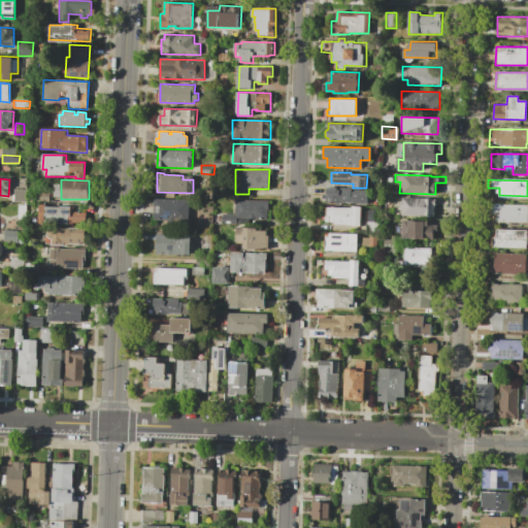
[(326,188),(350,189),(350,191),(353,191),(367,191),(366,204),(325,203),(326,188)]
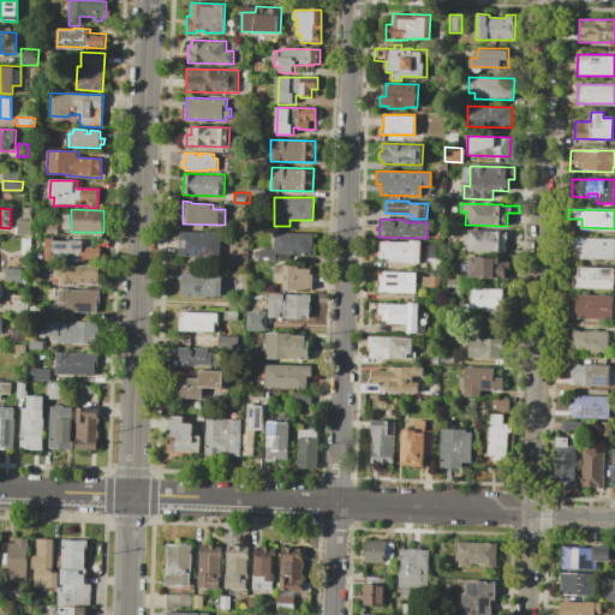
[(17,220),(31,221),(31,234),(16,234),(17,220)]
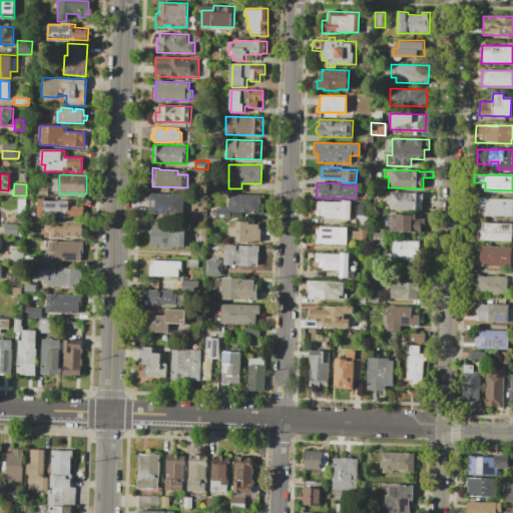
[(390,191),(421,192),(420,209),(390,208),(390,203),(386,203),(387,197),(390,198),(390,191)]
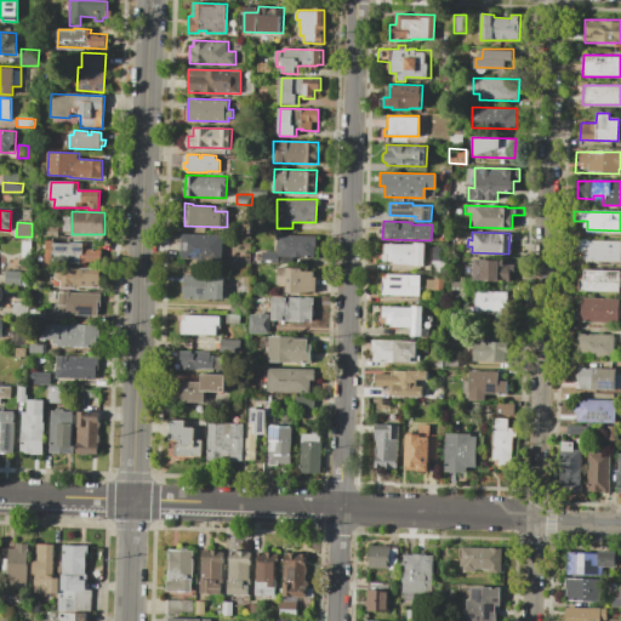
[(182,234),(222,235),(222,260),(181,258),(182,234)]
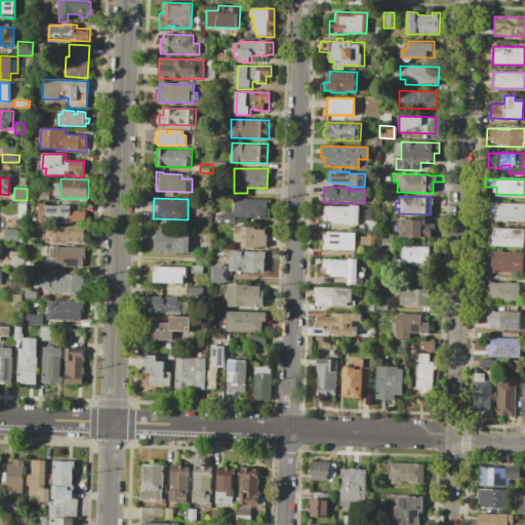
[(220,213),(234,214),(234,198),(267,199),(267,218),(235,217),(235,221),(220,221),(220,213)]
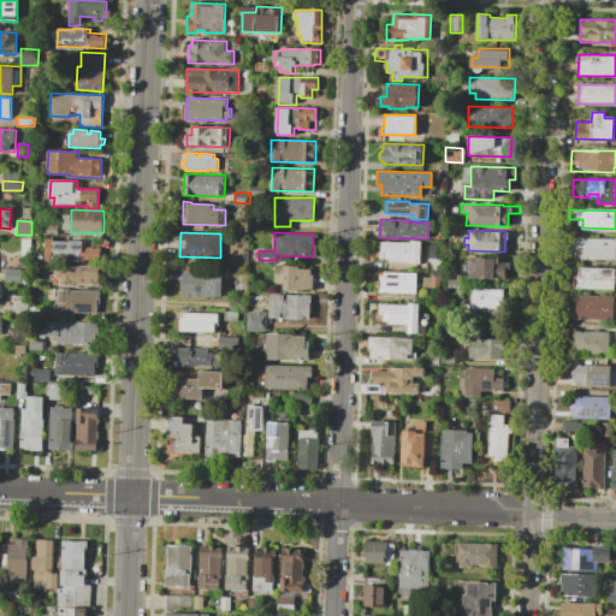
[(22,238),(31,238),(31,255),(22,255),(22,238)]
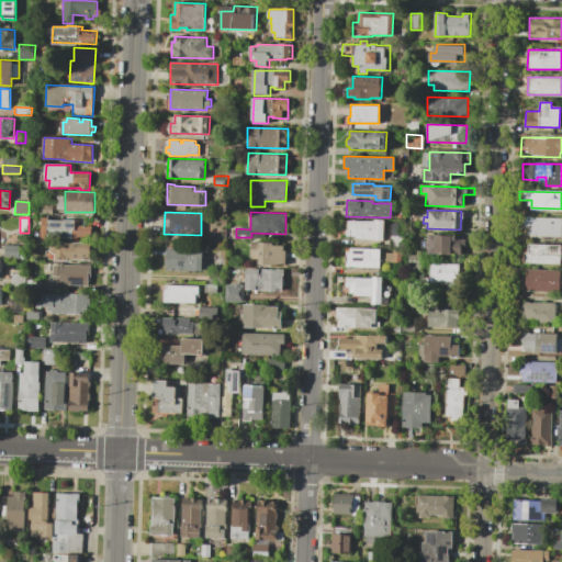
[(42,217),(48,217),(48,221),(79,221),(78,225),(92,225),(92,237),(42,236),(42,217)]
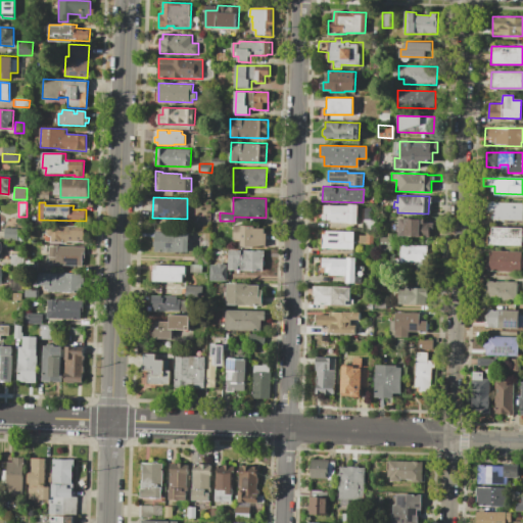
[(487,203),(521,204),(520,220),(493,219),(493,212),(487,212),(487,203)]
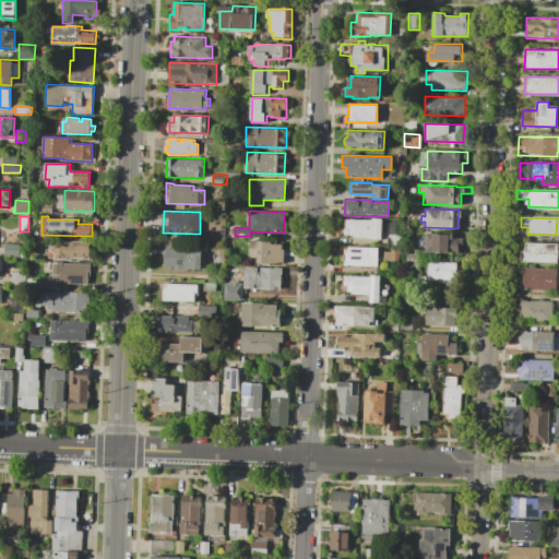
[(345,219),(371,219),(371,218),(381,218),(380,239),(344,238),(345,219)]
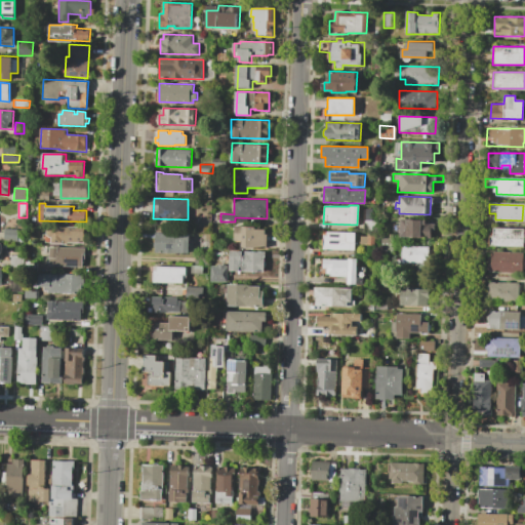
[(399,218),(430,219),(430,238),(398,237),(399,218)]
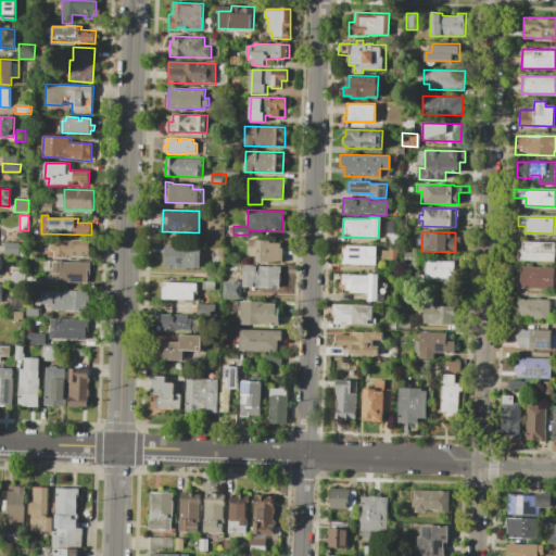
[(384,232),(396,232),(396,245),(383,244),(384,232)]
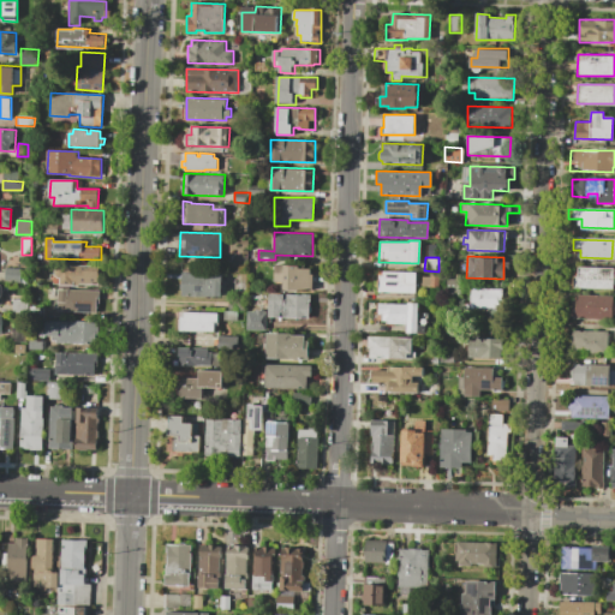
[(275,264),(299,264),(299,269),(312,269),(311,290),(284,288),(284,282),(274,282),(275,264)]
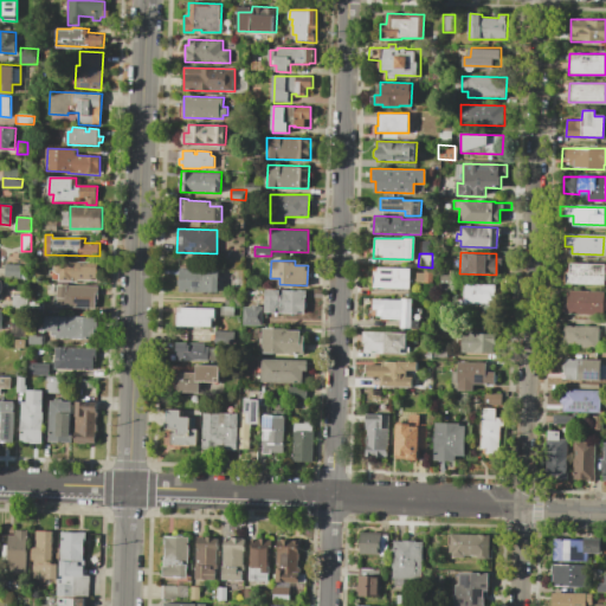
[(97,263),(97,281),(77,281),(77,282),(58,282),(58,281),(50,281),(50,264),(76,264),(76,262),(97,263)]
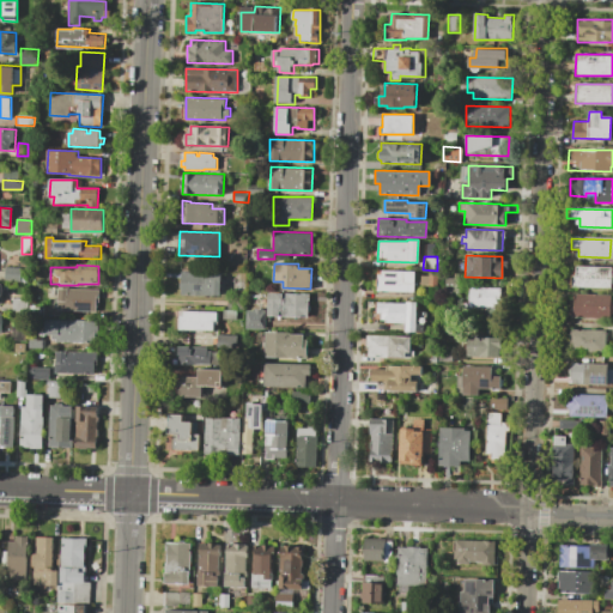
[(5,266),(22,267),(22,277),(5,277),(5,266)]
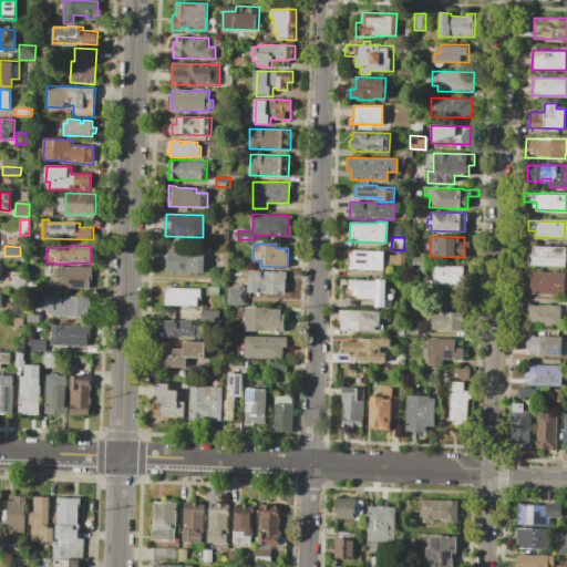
[(532,246),(566,247),(566,266),(529,265),(529,253),(532,253),(532,246)]
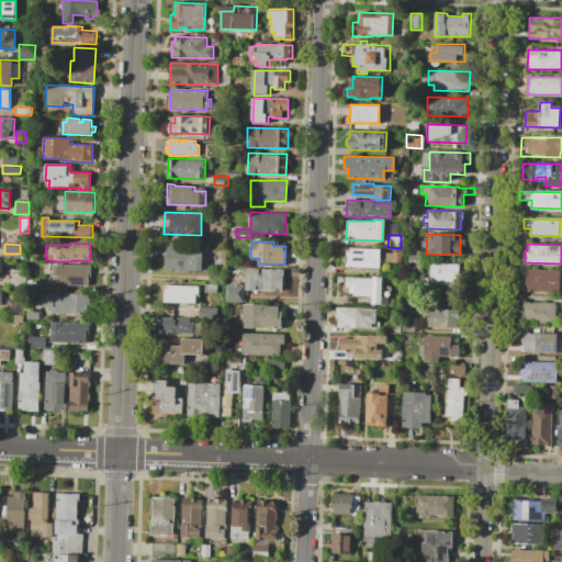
[(349,248),(380,249),(380,268),(346,267),(347,251),(349,251),(349,248)]
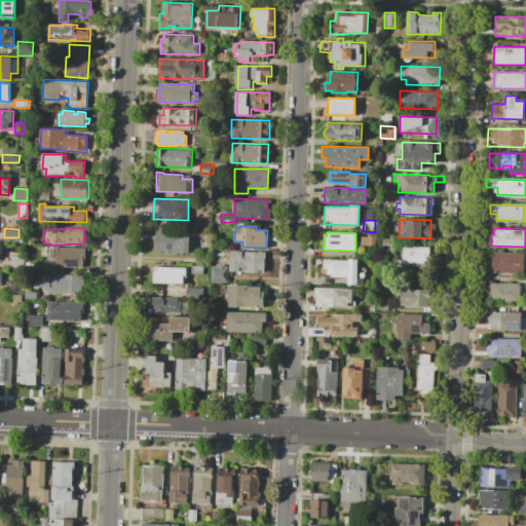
[(155,233),(189,234),(189,253),(155,253),(155,233)]
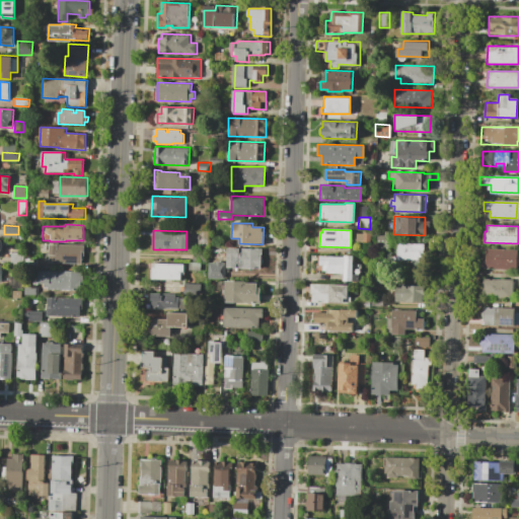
[(356,234),(362,234),(362,231),(370,231),(369,243),(355,243),(356,234)]
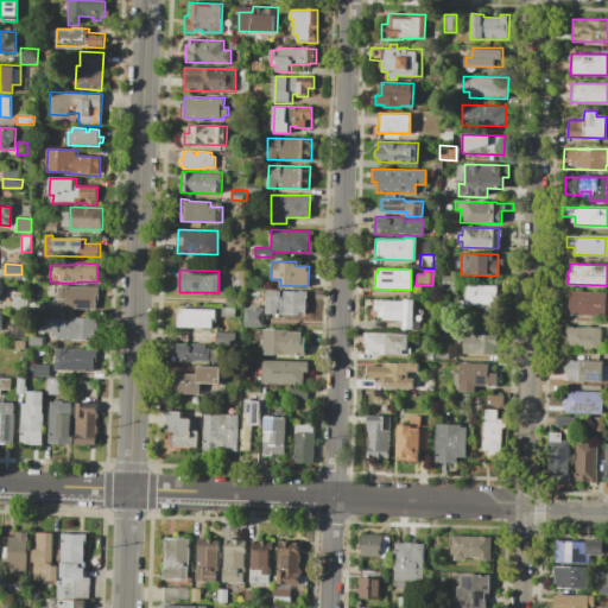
[(463,284),(498,285),(498,304),(463,303),(463,284)]
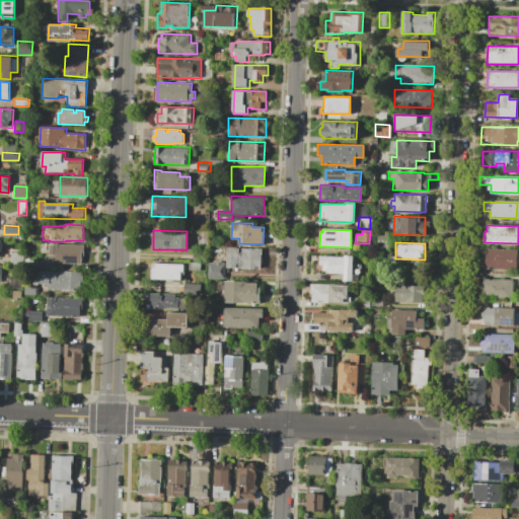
[(49,244),(82,245),(82,264),(49,263),(49,244)]
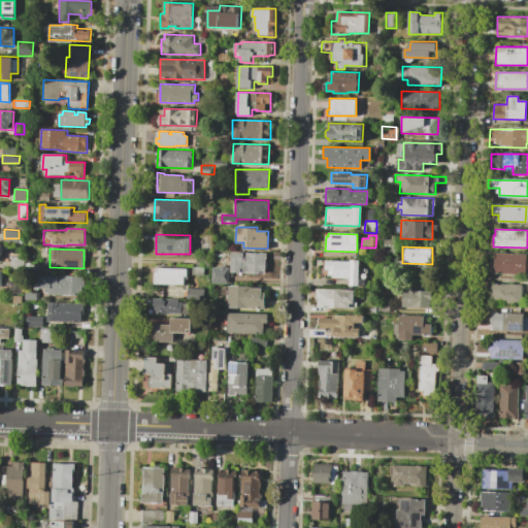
[(231,253),(266,254),(265,273),(230,272),(231,253)]
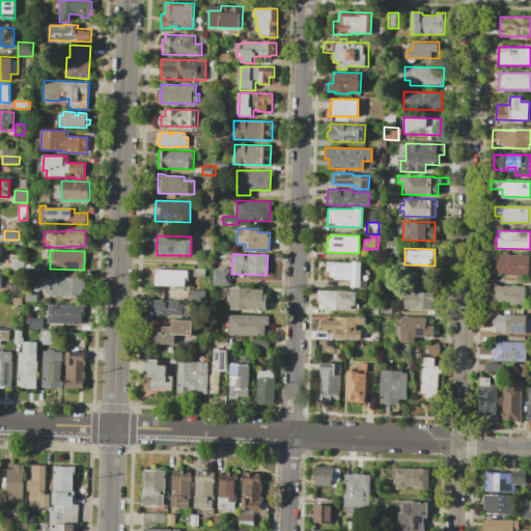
[(497,255),(529,255),(529,274),(494,274),(494,259),(497,259),(497,255)]
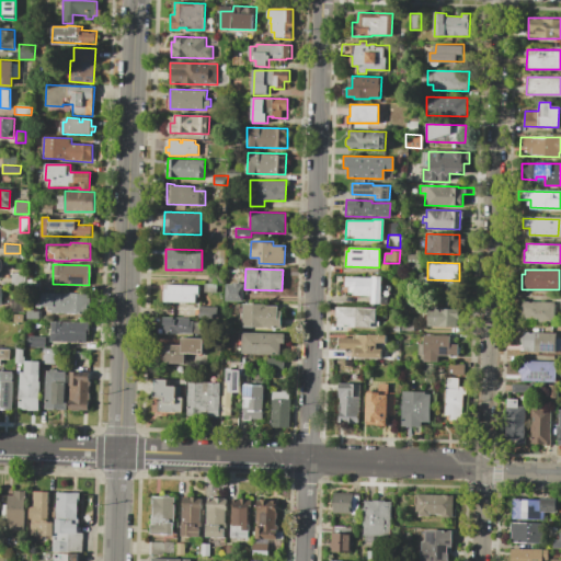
[(12,272),(25,273),(25,286),(11,286),(12,272)]
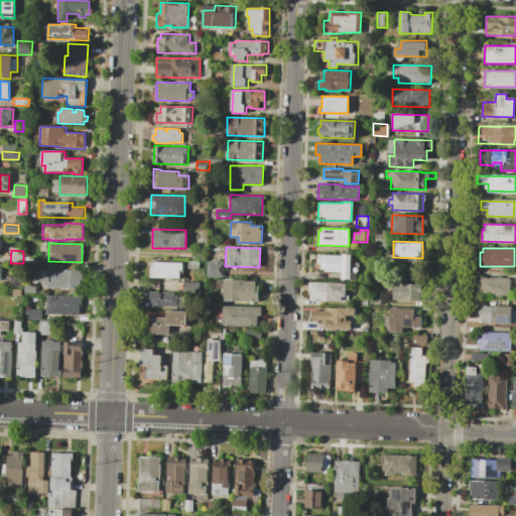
[(316,255),(349,256),(349,273),(356,273),(356,279),(341,278),(341,272),(316,271),(316,255)]
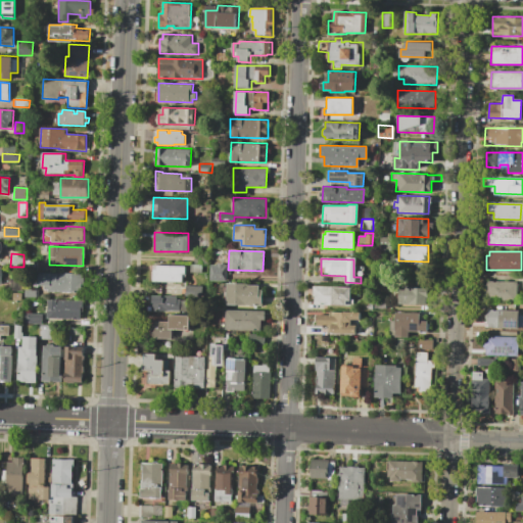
[(152,265),(184,266),(184,276),(181,276),(181,282),(152,281),(152,265)]
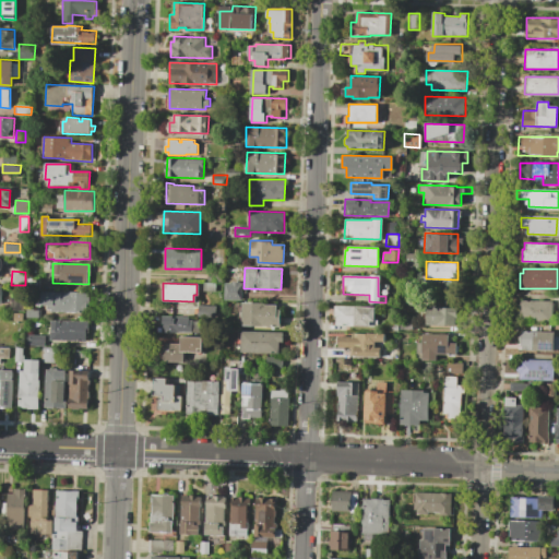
[(203,283),(215,283),(215,292),(202,290),(203,283)]
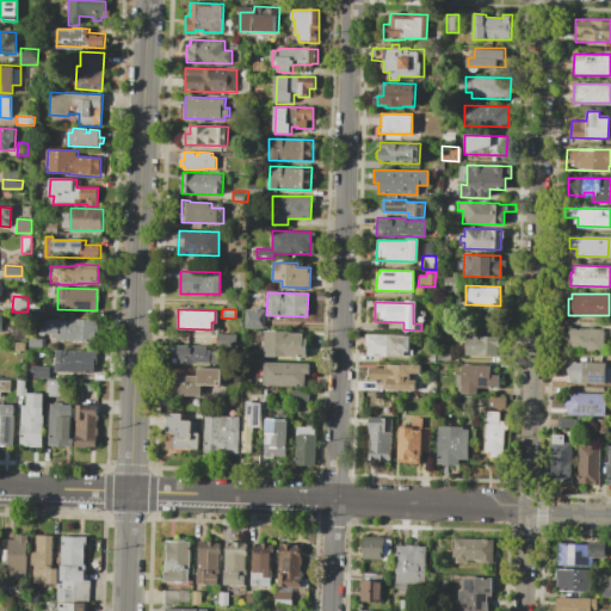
[(245,318),(264,319),(264,328),(244,328),(245,318)]
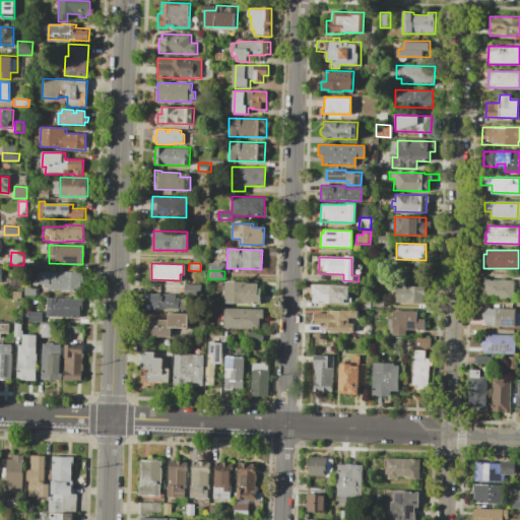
[(38,271),(83,271),(83,290),(44,289),(44,284),(38,284),(38,271)]
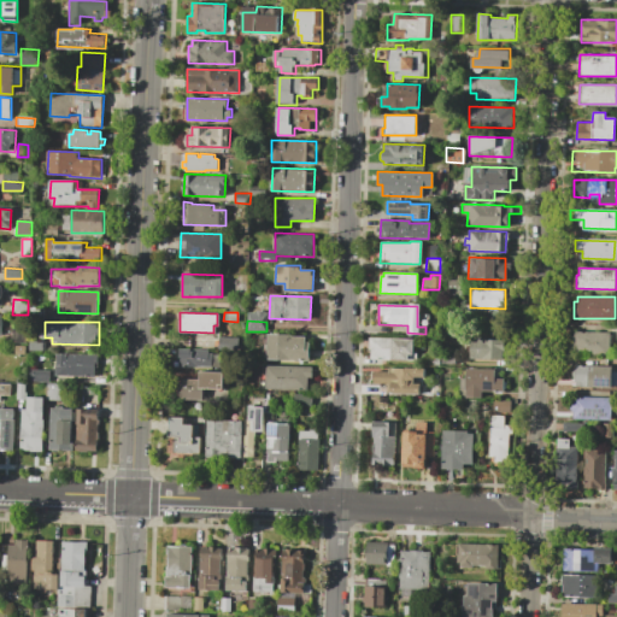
[(12,327),(24,328),(24,342),(12,342),(12,327)]
